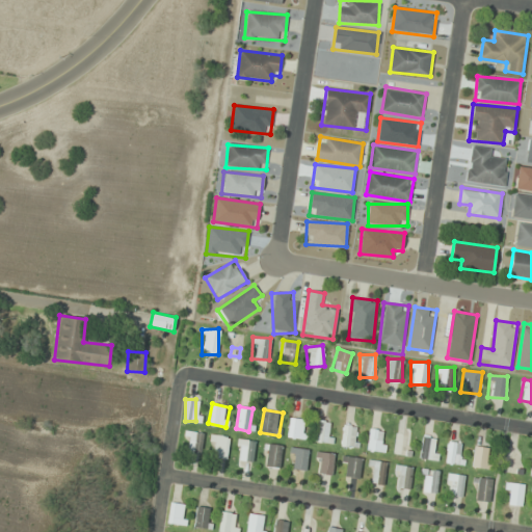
[(307,421),(291,417),(287,436),(302,440),(307,421)]
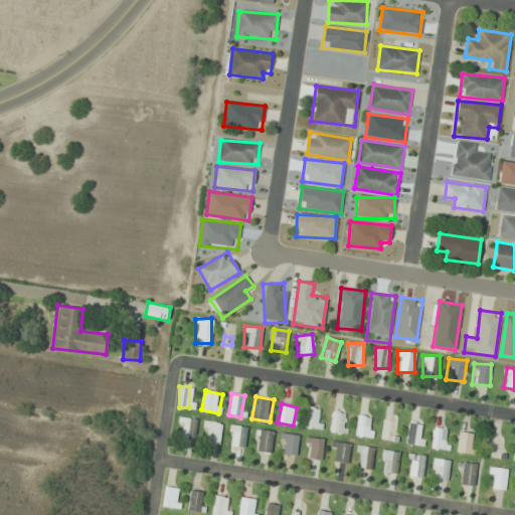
[(321,407),(306,407),(306,430),(321,430),(321,407)]
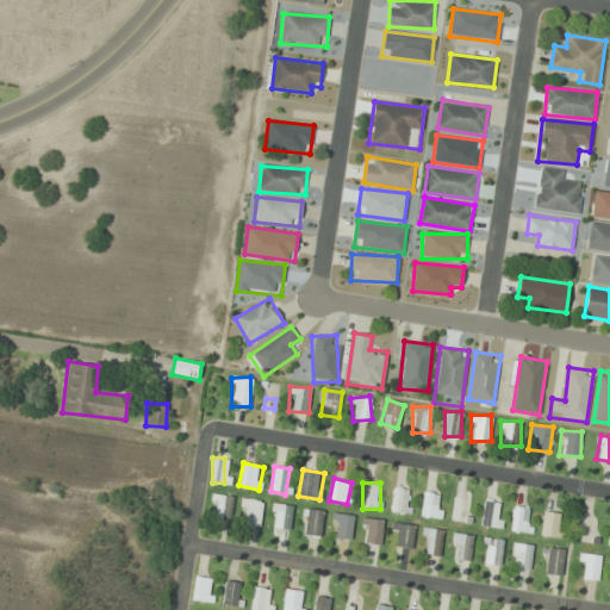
[(390,512),(406,515),(411,489),(394,486),(390,512)]
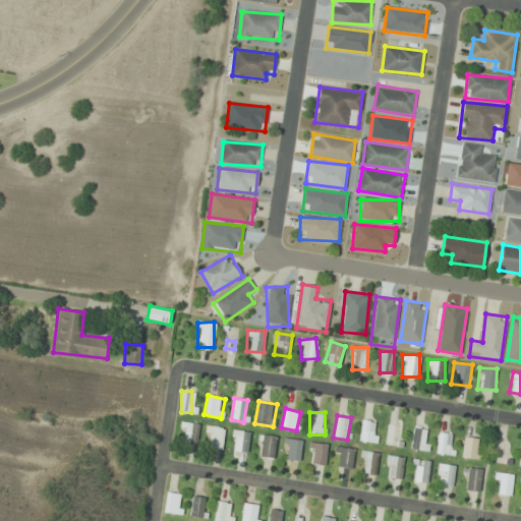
[(358,441),(375,444),(379,422),(361,420),(358,441)]
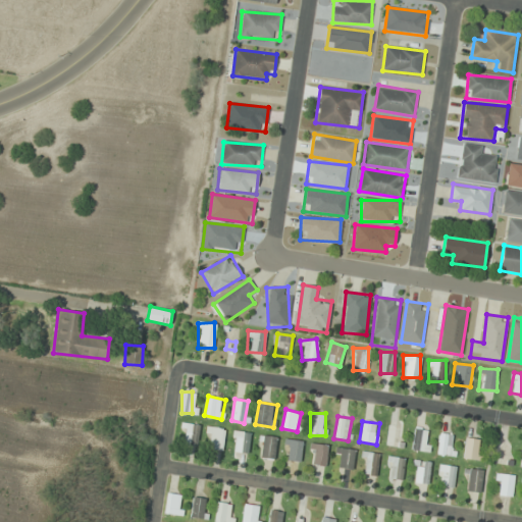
[(197,447),(200,424),(181,422),(179,445),(197,447)]
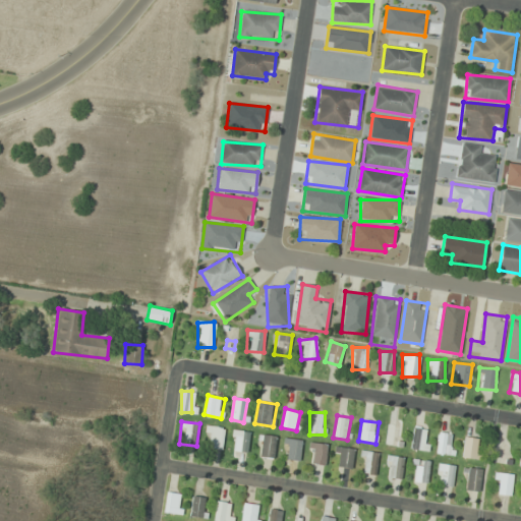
[(204,446),(222,449),(225,427),(207,424),(204,446)]
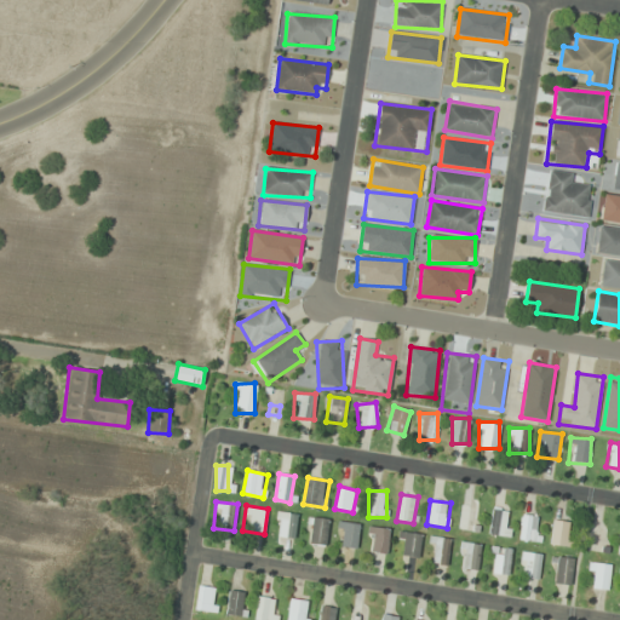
[(460,528),(469,528),(471,506),(463,505),(460,528)]
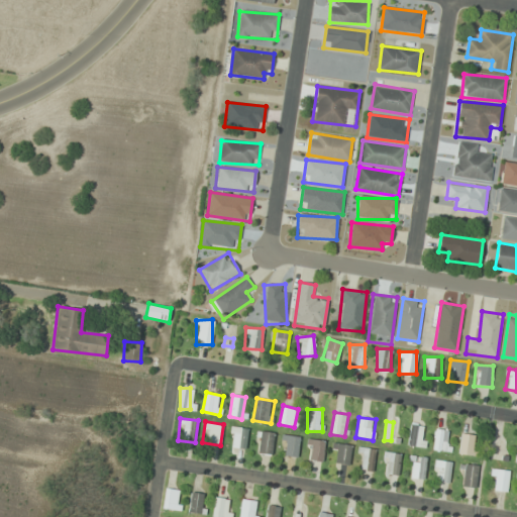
[(427,427),(411,425),(408,446),(424,448),(427,427)]
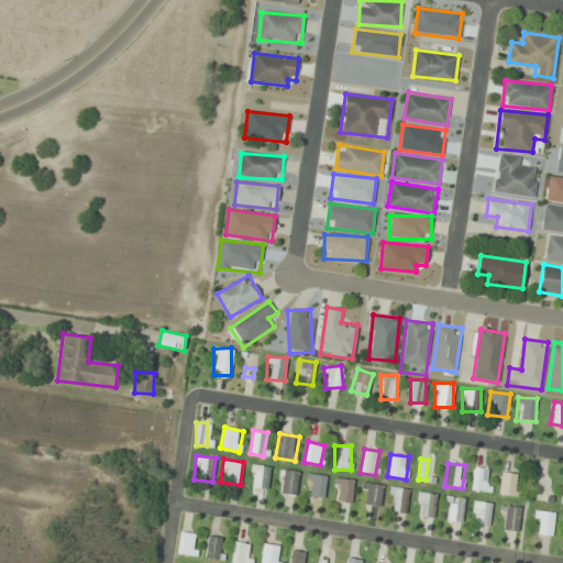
[(489,468),(474,467),(472,490),(487,493),(489,468)]
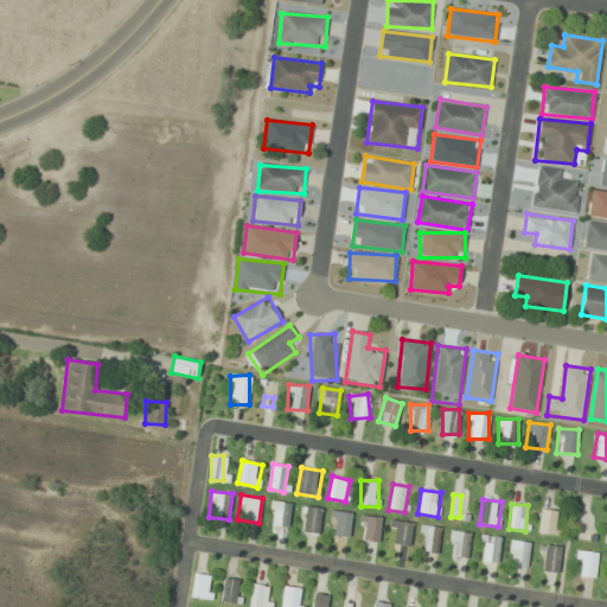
[(321,506),(302,506),(302,532),(321,532),(321,506)]
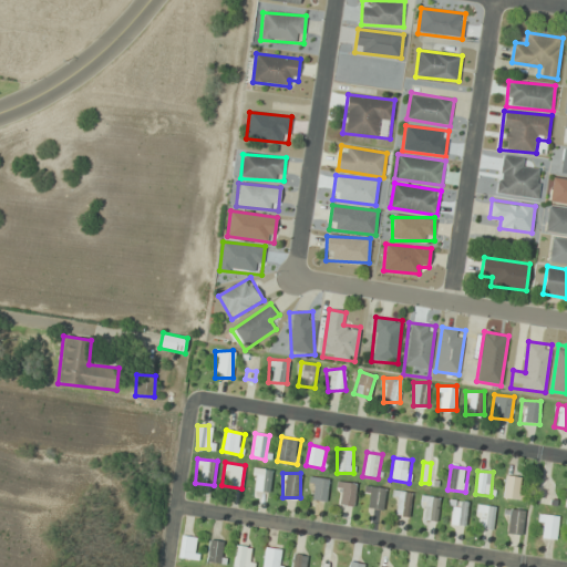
[(523,500),(523,474),(505,474),(505,500),(523,500)]
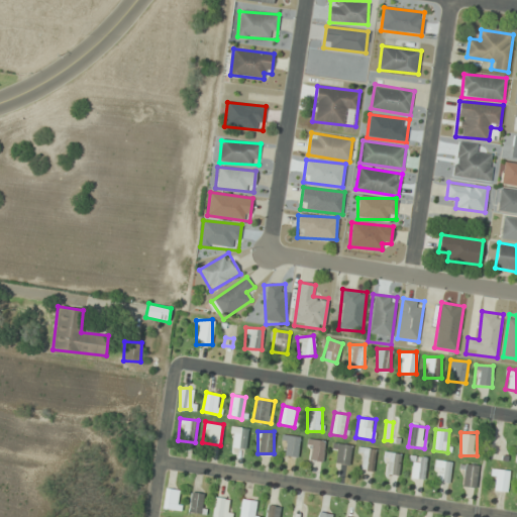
[(299,435),(282,435),(282,456),(298,457),(299,435)]
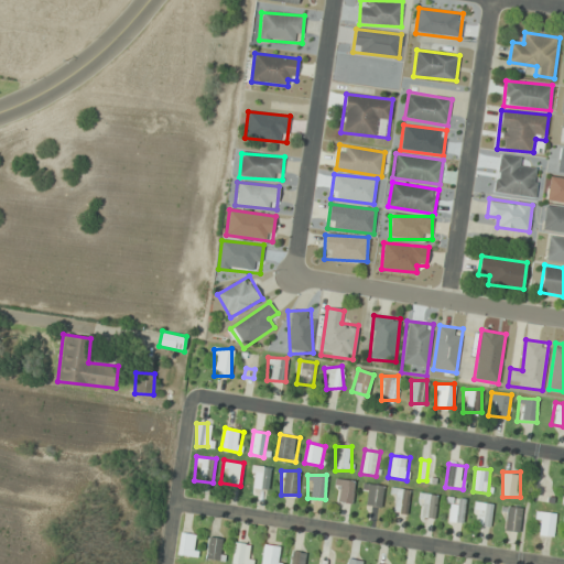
[(333,502),(353,505),(354,480),(335,478),(333,502)]
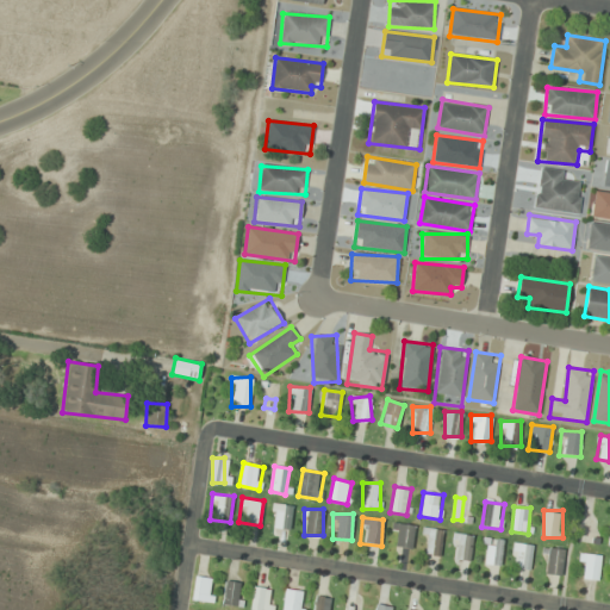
[(391,547),(412,549),(415,524),(393,522),(391,547)]
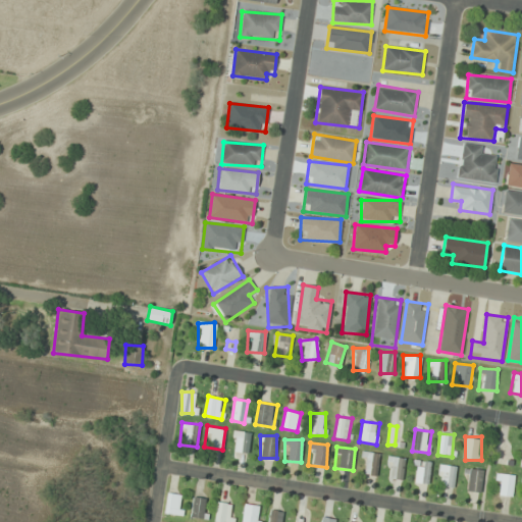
[(379,453),(365,451),(362,475),(376,477),(379,453)]
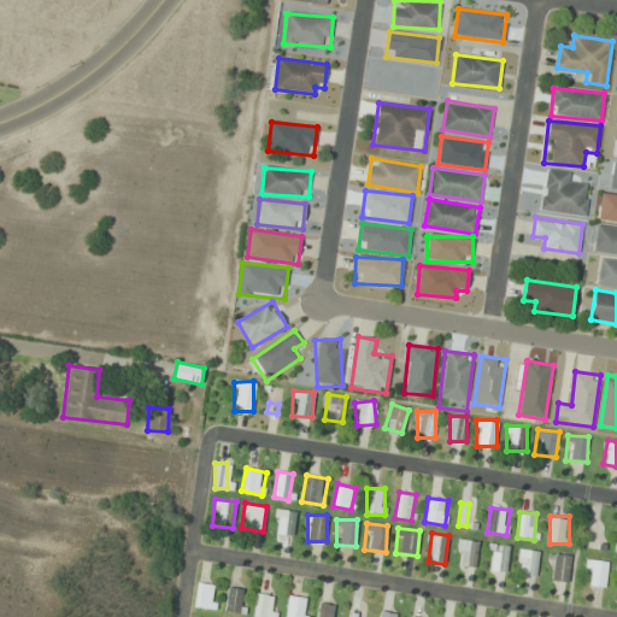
[(458,568),(476,569),(477,540),(459,539),(458,568)]
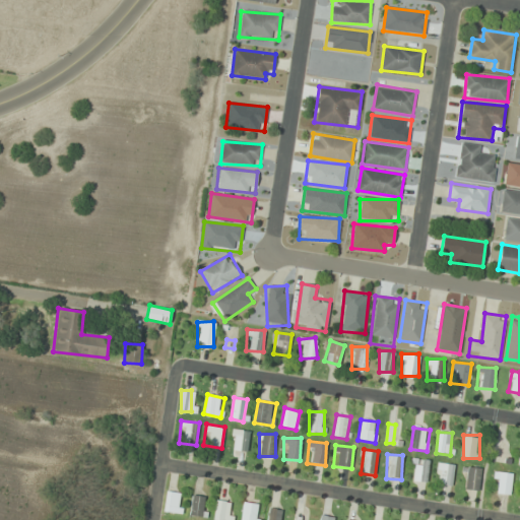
[(430,460),(414,458),(411,481),(427,483),(430,460)]
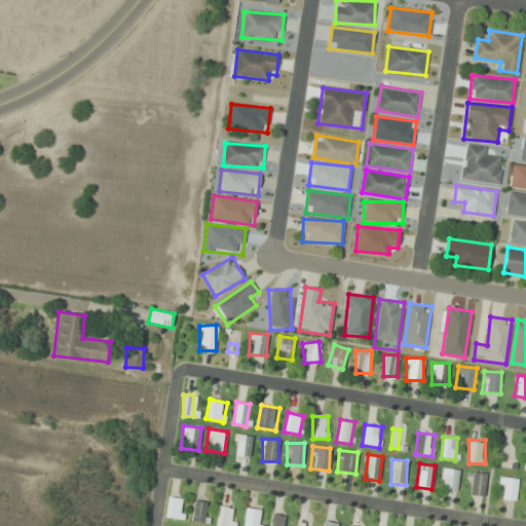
[(458,470),(446,468),(444,491),(457,492),(458,470)]
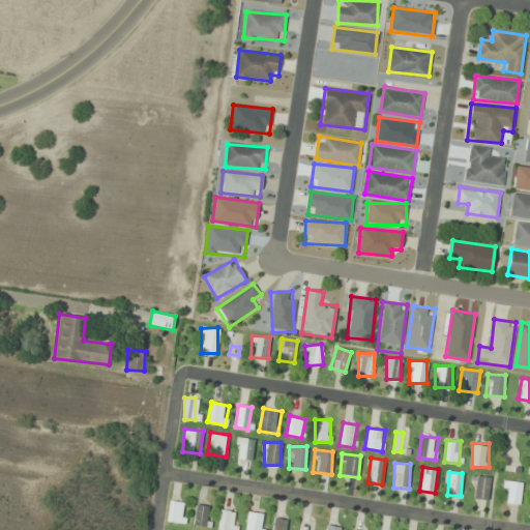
[(489,475),(472,477),(474,499),(491,498),(489,475)]
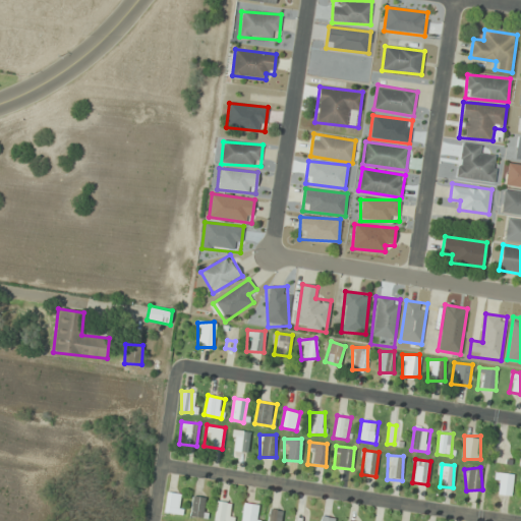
[(512,495),(512,472),(495,472),(495,495),(512,495)]
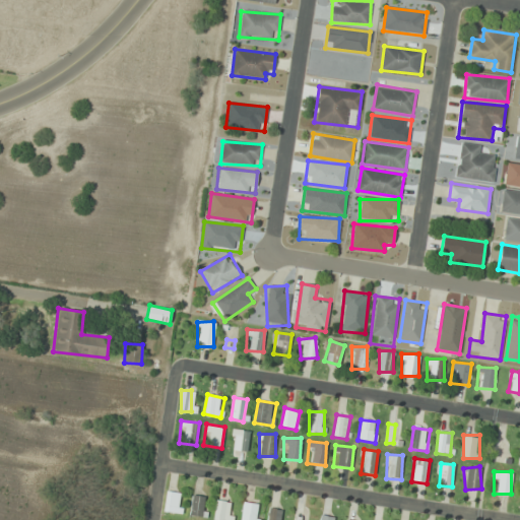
[(184,494),(168,491),(164,511),(180,514),(184,494)]
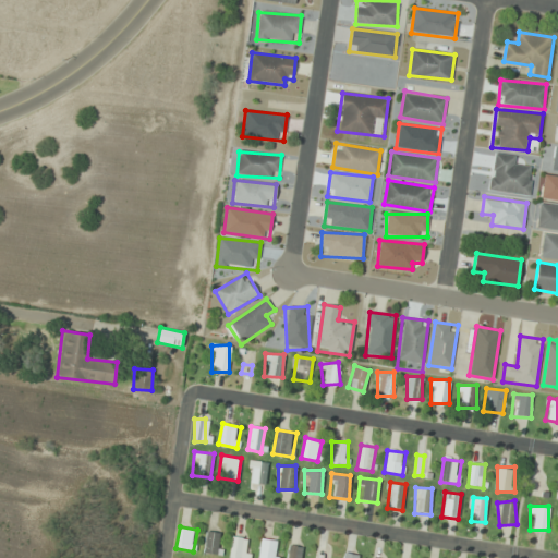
[(204,555),(221,555),(221,532),(204,532),(204,555)]
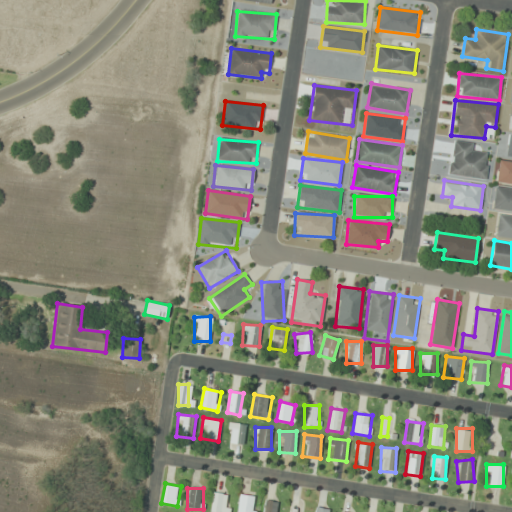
[(209,511),(213,511),(227,511),(231,495),(213,492),(209,511)]
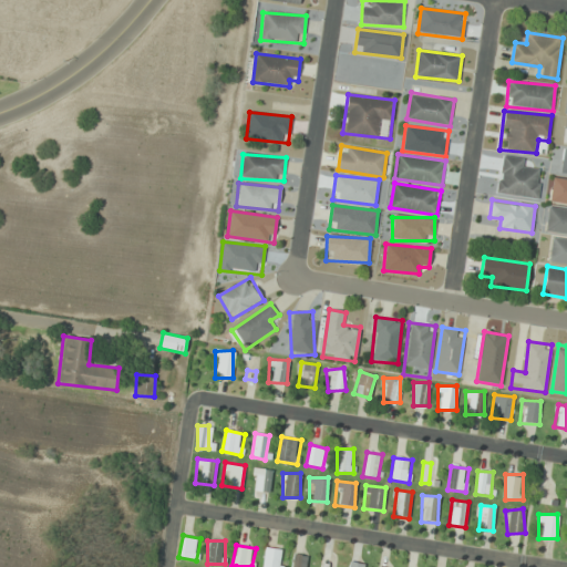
[(284,566),(284,548),(263,548),(263,566),(284,566)]
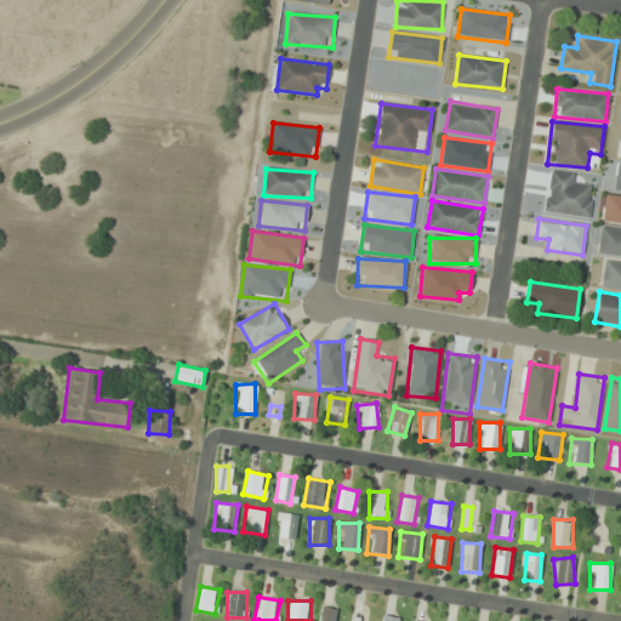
[(319,620),(339,620),(337,607),(319,609),(319,620)]
